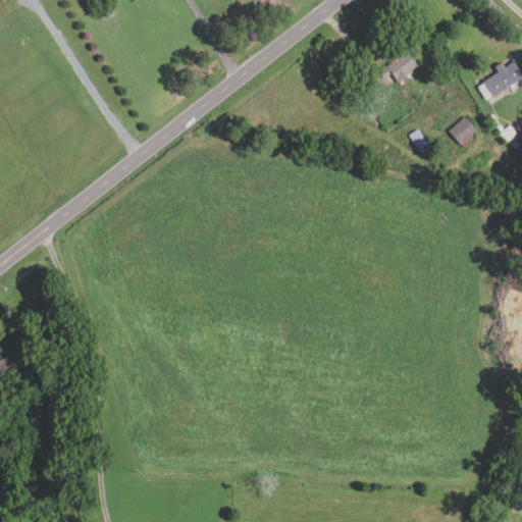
[(374,91),(367,81),(390,63),(389,62),(396,57),(394,55),(403,48),(416,66),(410,70),(412,72),(398,83),(390,73),(385,77),(389,84),(382,89),(380,86),(374,91)]
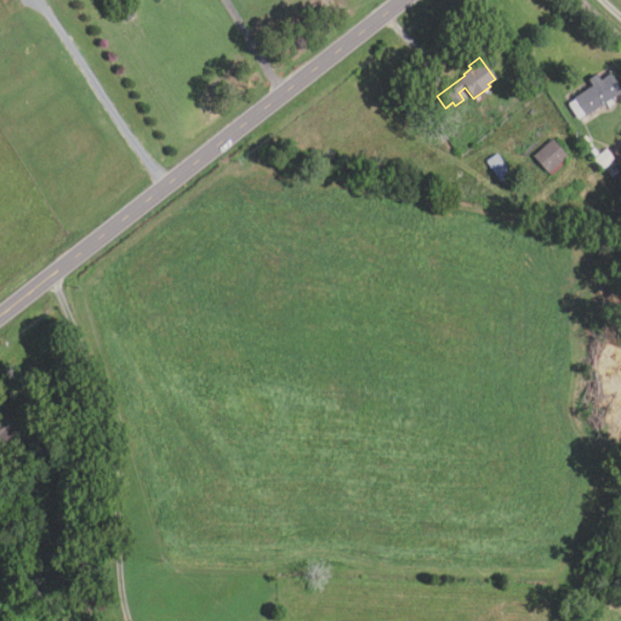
[(579,120),(568,104),(574,100),(574,98),(591,86),(587,80),(596,74),(600,80),(610,74),(620,91),(610,100),(614,104),(609,107),(605,102),(579,120)]
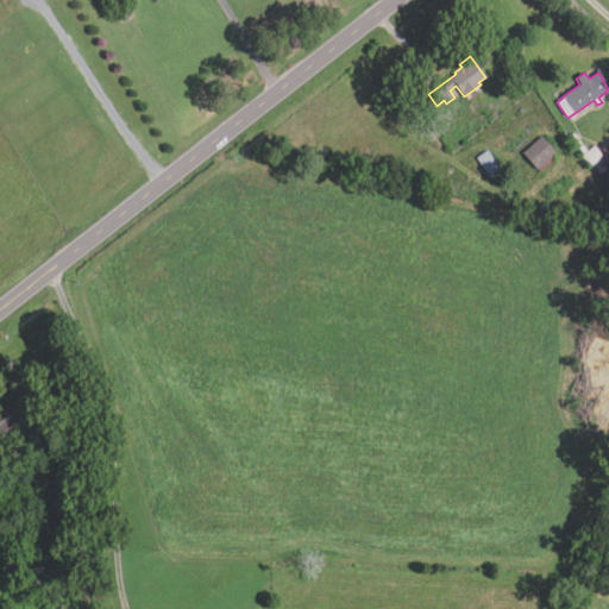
[(575,149),(567,139),(573,133),(581,143),(575,149)]
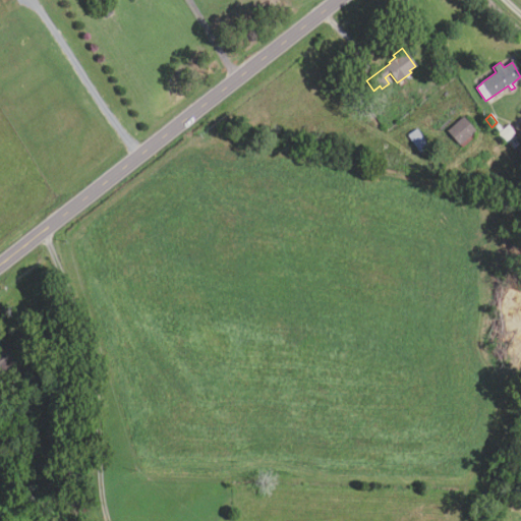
[(461,149),(447,132),(462,117),(475,131),(473,133),(475,135),(461,149)]
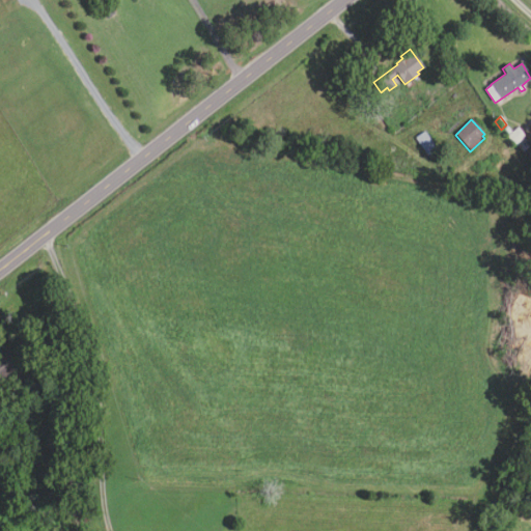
[(507,136),(503,131),(507,127),(511,132),(507,136)]
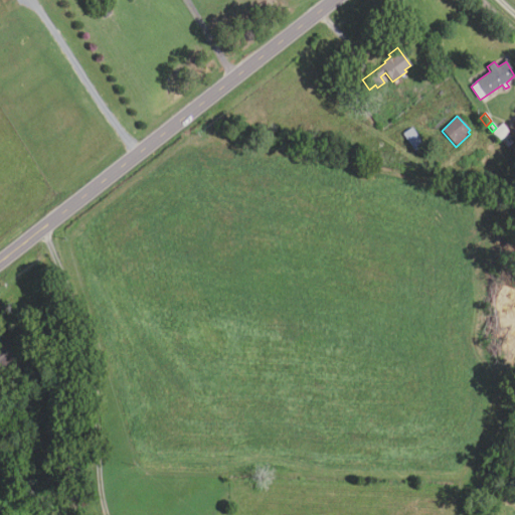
[(510,133),(500,141),(493,132),(503,124),(510,133)]
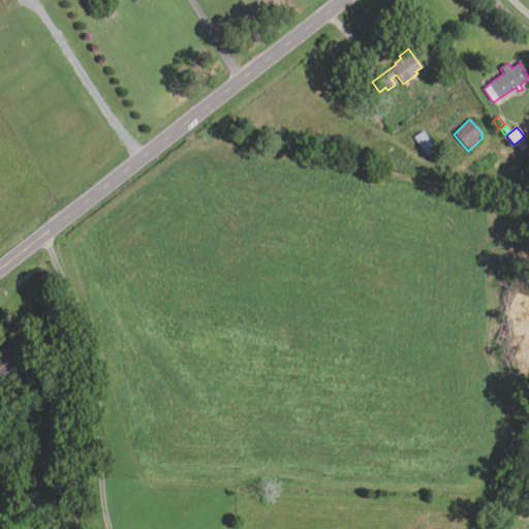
[(424,130),(436,150),(427,157),(413,137),(424,130)]
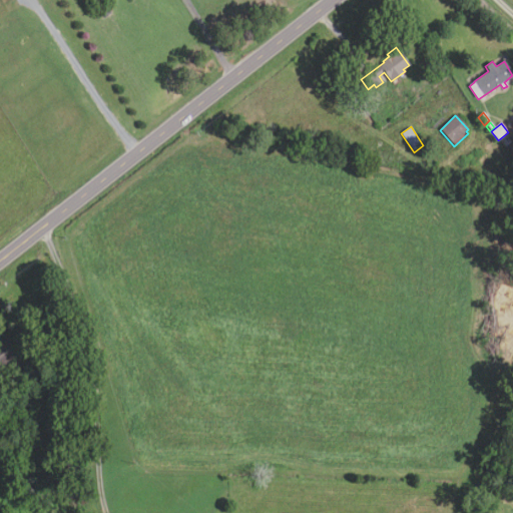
[(501,141),(506,136),(511,143),(506,147),(501,141)]
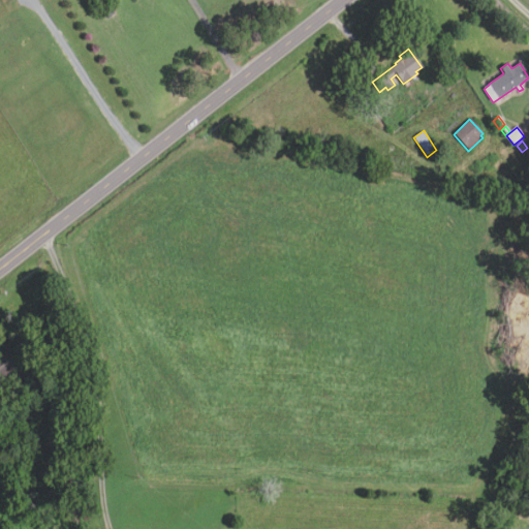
[(0,352),(8,347),(21,365),(0,378),(0,352)]
